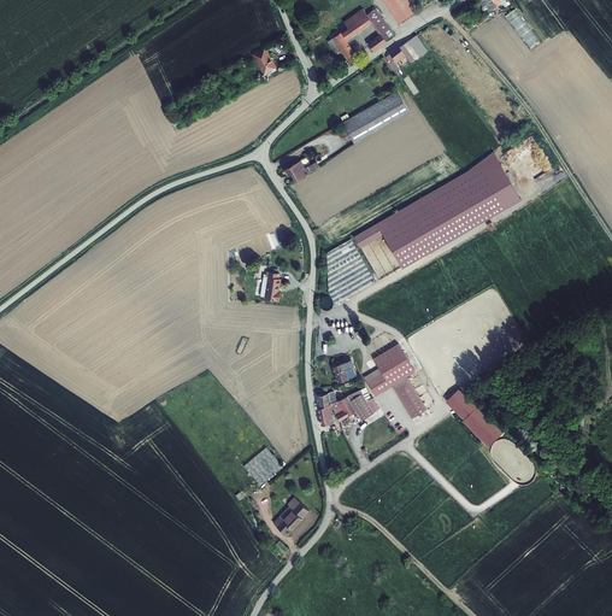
[(376,0),(393,25),(411,13),(401,0),(376,0)]
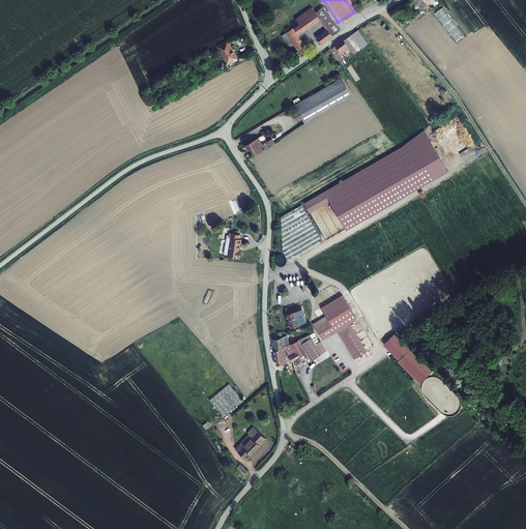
[(436,2),(434,0),(412,0),(411,1),(417,11),(436,2)]
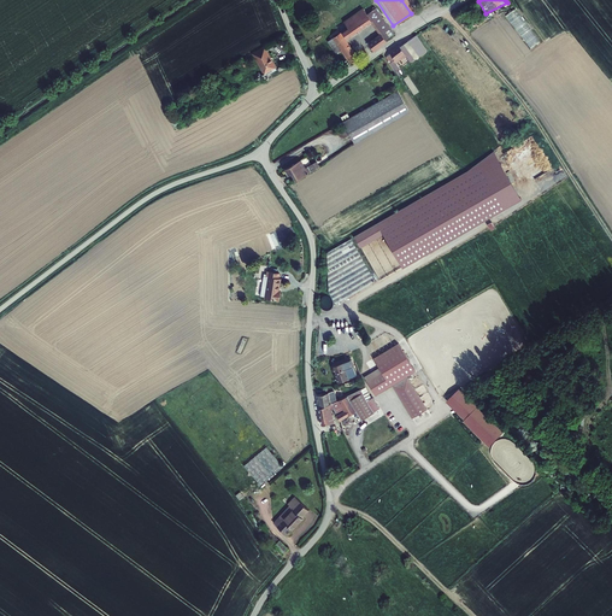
[(340,46),(352,62),(359,57),(346,40),(372,21),(368,13),(364,7),(340,23),(343,28),(327,40),(335,51),(340,46)]
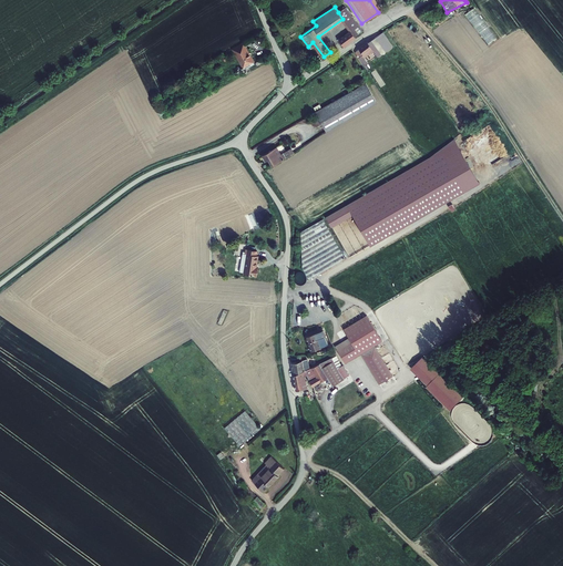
[(346,7),(338,12),(343,19),(350,31),(354,35),(361,30),(346,7)]
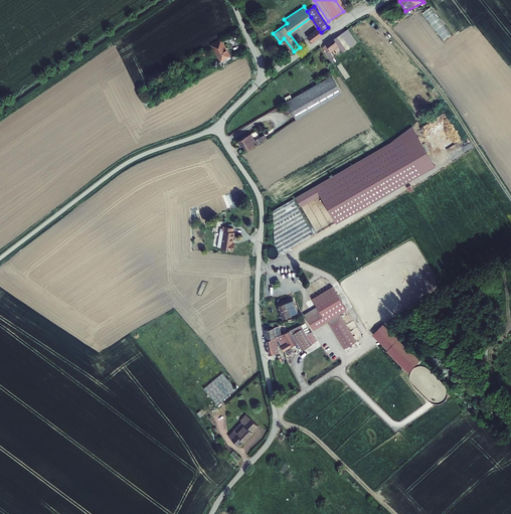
[(450,36),(427,8),(417,15),(439,43),(450,36)]
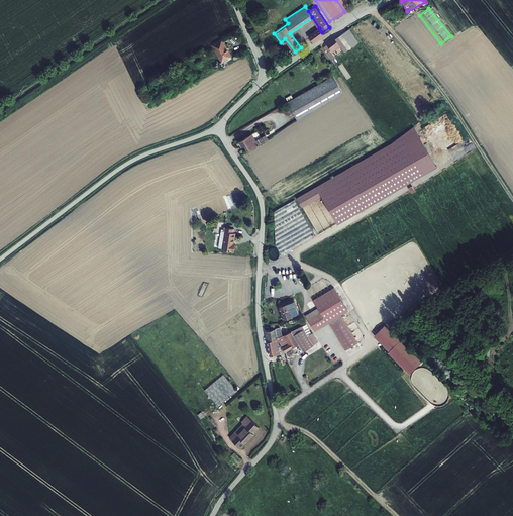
[(322,32),(319,28),(309,35),(313,41),(324,34),(322,32)]
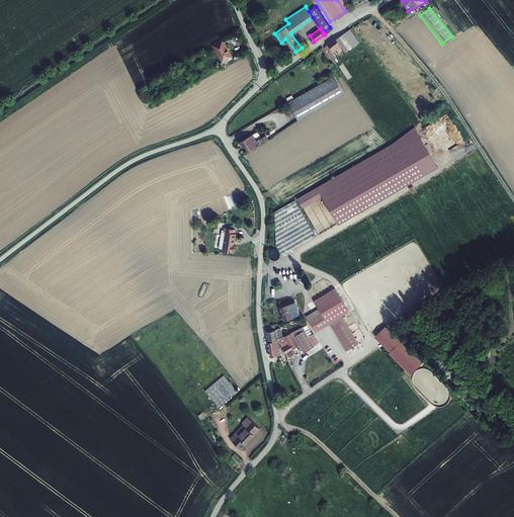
[(340,42),(345,52),(358,42),(350,29),(324,47),(327,50),(325,51),(331,60),(335,58),(330,50),(340,42)]
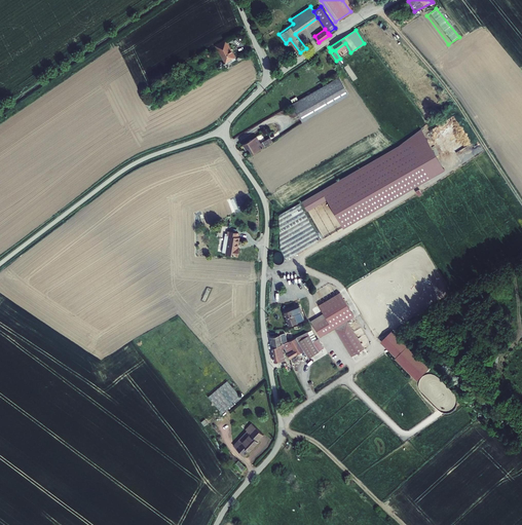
[(217,61),(223,71),(233,65),(227,54),(217,61)]
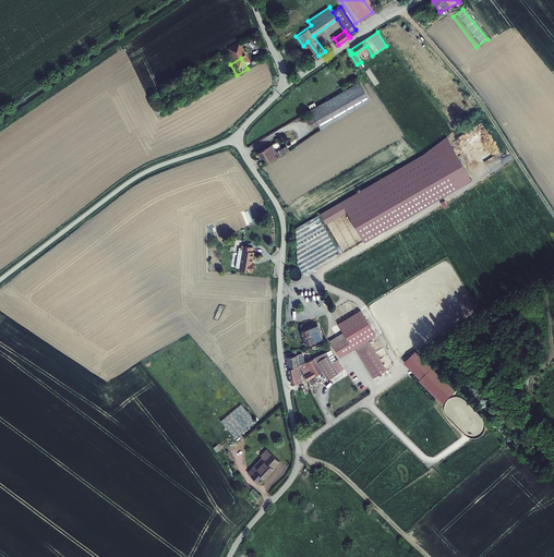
[(359,82),(309,110),(321,130),(371,101),(359,82)]
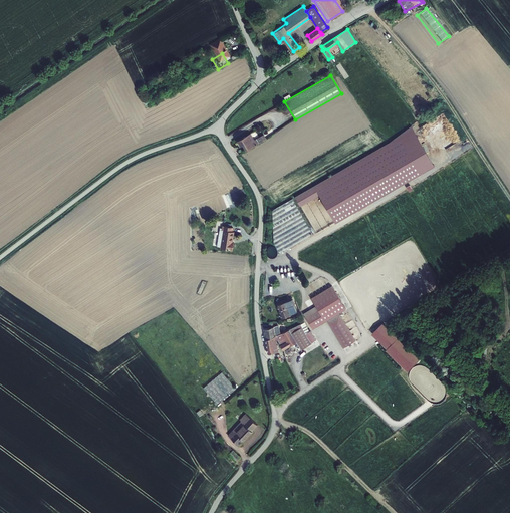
[(441,162),(418,122),(394,142),(273,211),(273,242),(280,253),(314,233),(315,234),(441,162)]
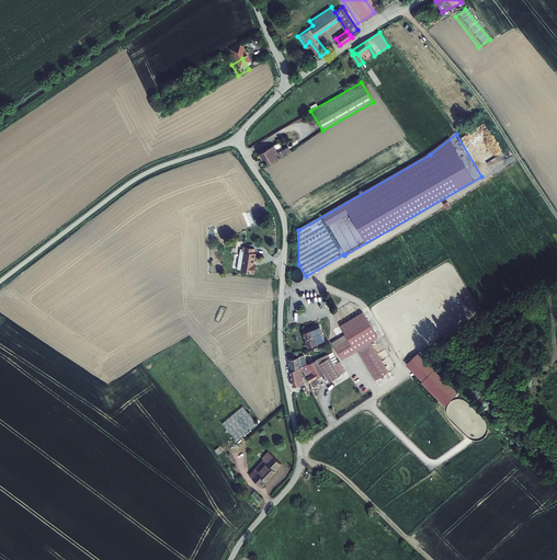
[(265,158),(270,164),(288,153),(286,148),(277,152),(273,145),(259,153),(262,159),(265,158)]
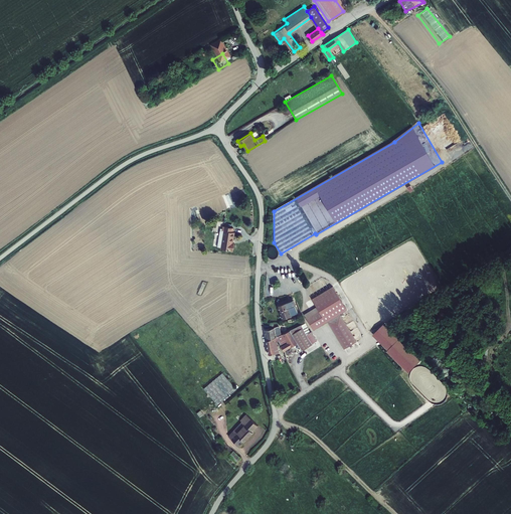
[(232,232),(232,227),(222,226),(222,230),(219,230),(217,247),(221,247),(221,249),(233,250),(233,242),(232,242),(233,232),(232,232)]
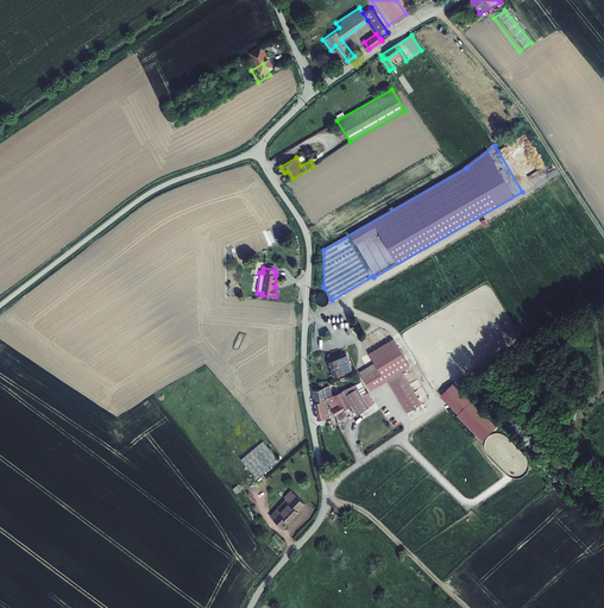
[(392,344),(369,358),(372,364),(357,371),(363,384),(381,376),(384,383),(408,368),(392,344)]
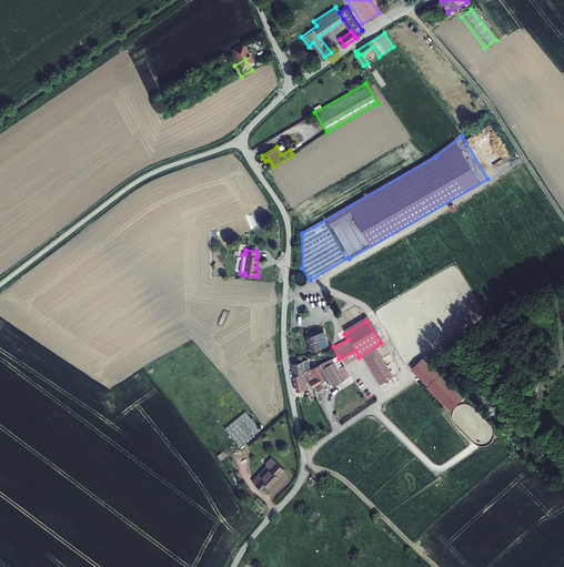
[(324,346),(319,332),(302,338),(308,353),(324,346)]
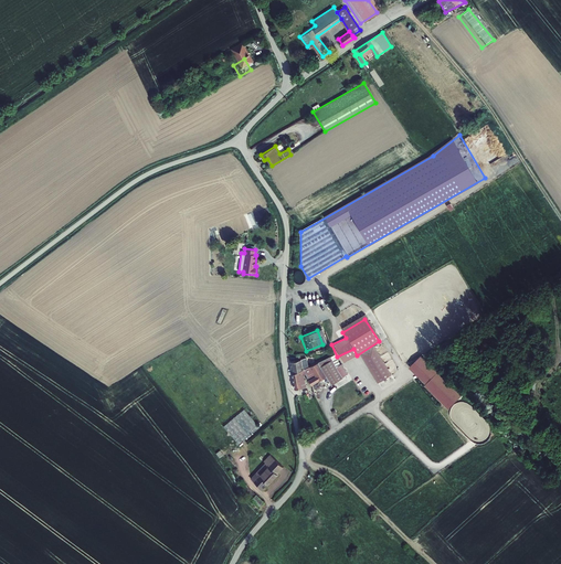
[(329,358),(336,368),(340,364),(335,354),(329,358)]
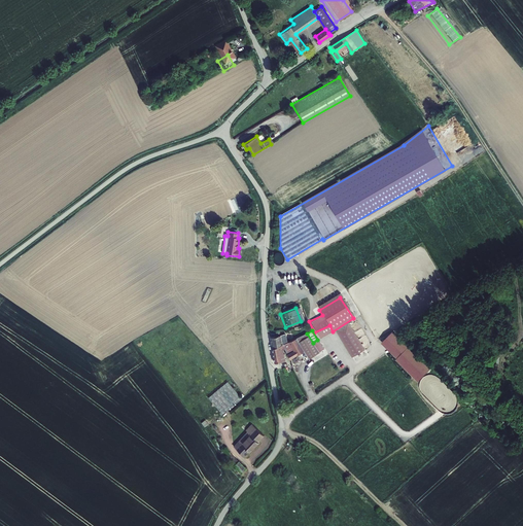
[(380,344),(417,382),(429,371),(392,331),(380,344)]
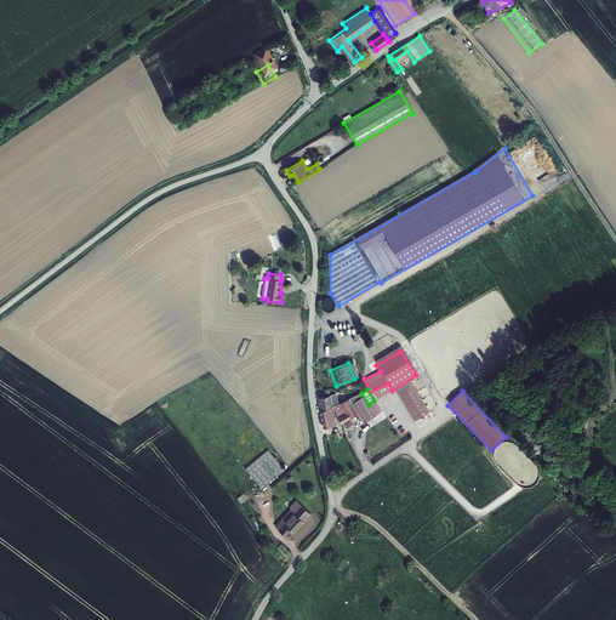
[(375,415),(369,404),(361,393),(348,399),(353,408),(357,415),(363,424),(375,415)]
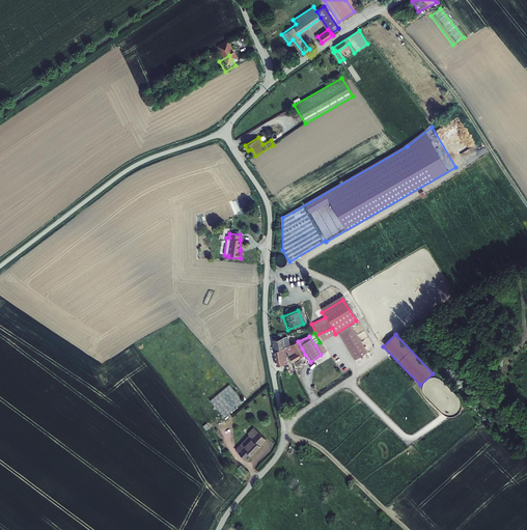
[(272,341),(274,353),(287,345),(284,338),(272,341)]
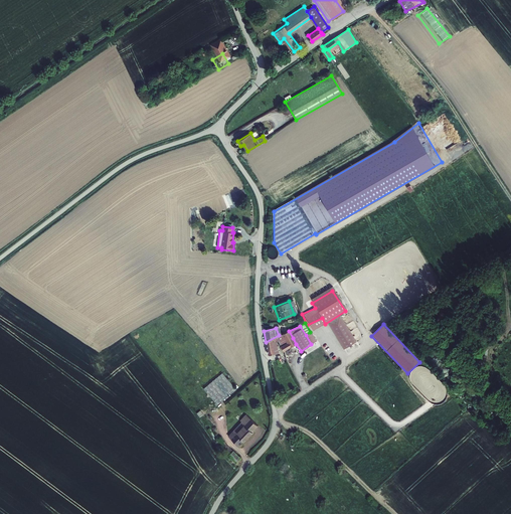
[(284,333),(281,335),(283,338),(285,342),(279,346),(283,352),(296,344),(293,338),(289,341),(284,333)]
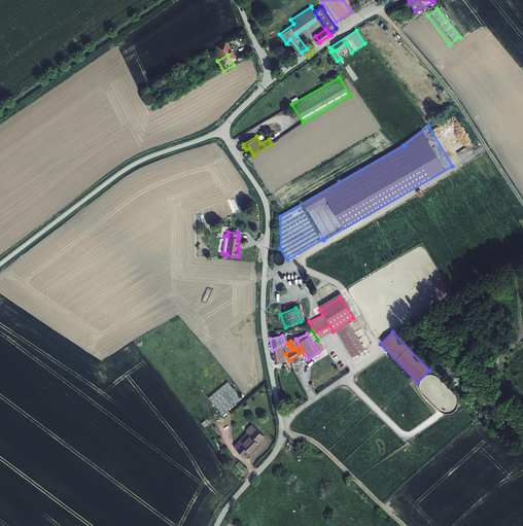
[(272,350),(274,363),(282,361),(281,351),(289,346),(287,343),(285,343),(272,350)]
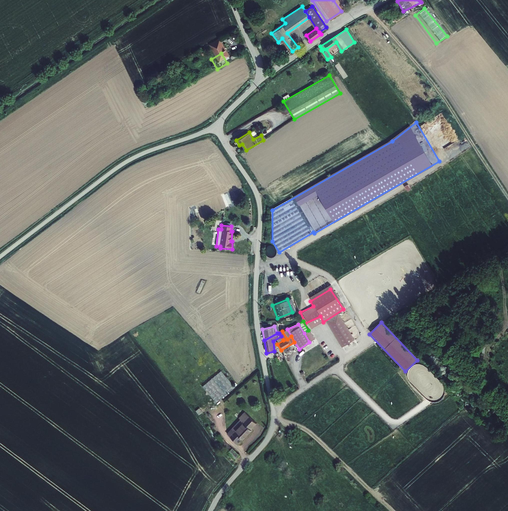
[(219,373),(200,389),(212,404),(231,388),(219,373)]
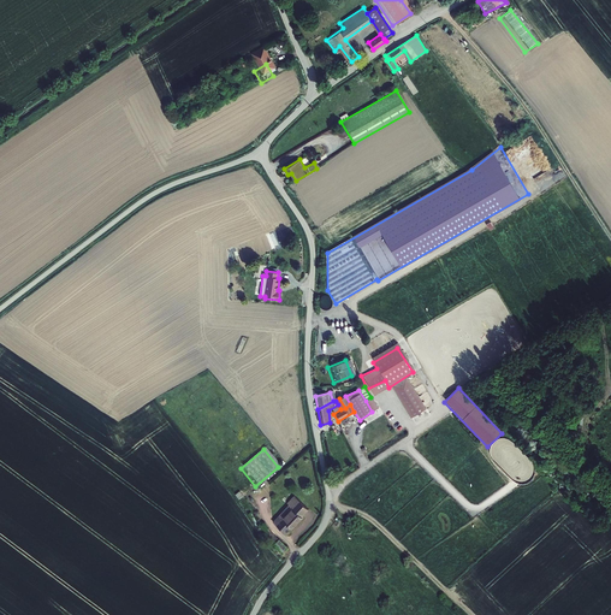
[(289,504),(272,521),(284,532),(289,527),(290,528),(301,516),(300,516),(307,509),(292,496),(286,503),(289,504)]
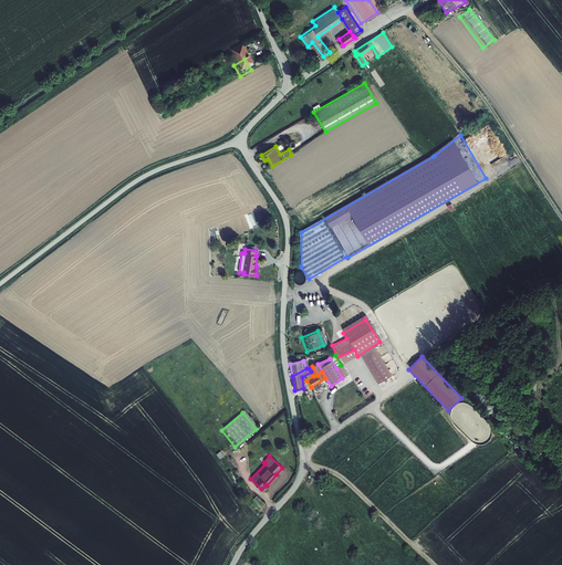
[(240,487),(239,488),(249,500),(251,499),(255,495),(242,479),(238,483),(240,487)]
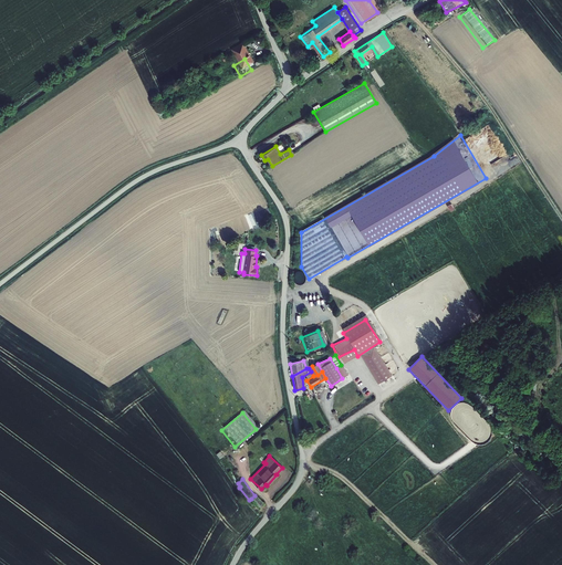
[(256,495),(255,495),(251,499),(258,508),(262,504),(256,495)]
